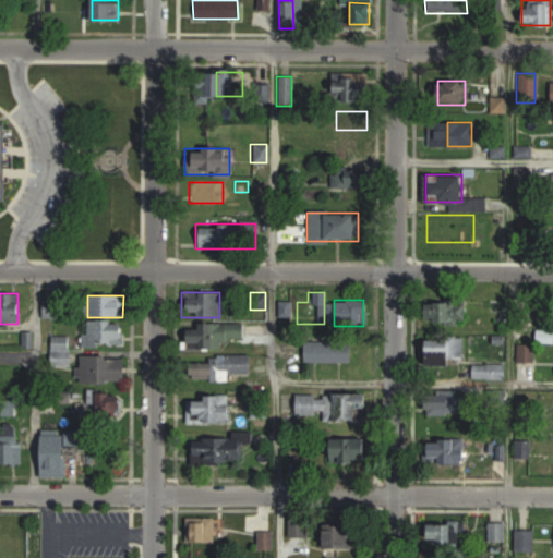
[(428,322),(463,322),(463,300),(428,300),(428,322)]
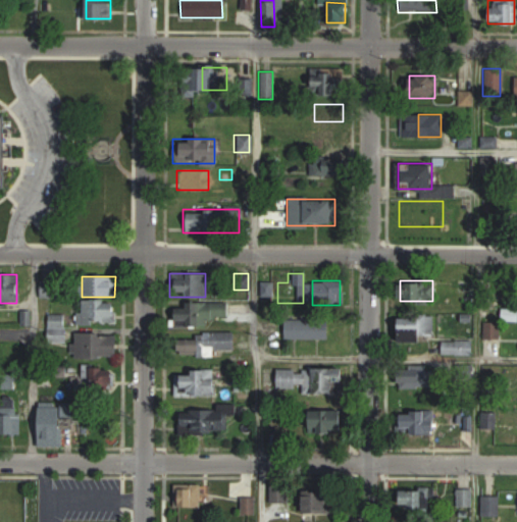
[(52,298),(52,282),(36,282),(36,298),(52,298)]
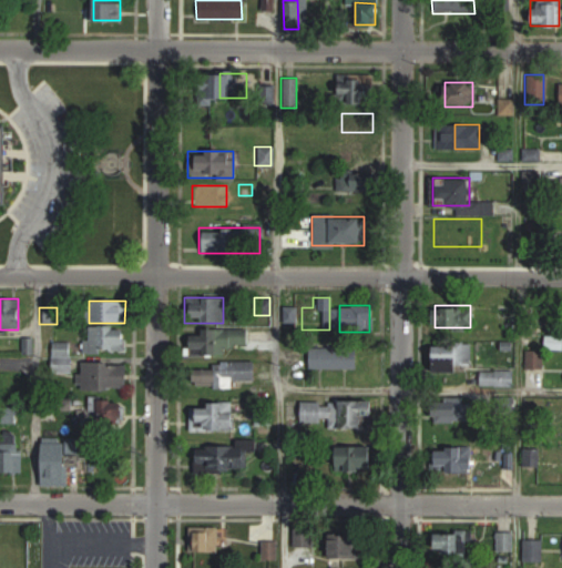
[(123,353),(123,327),(87,327),(87,341),(80,341),(80,353),(123,353)]
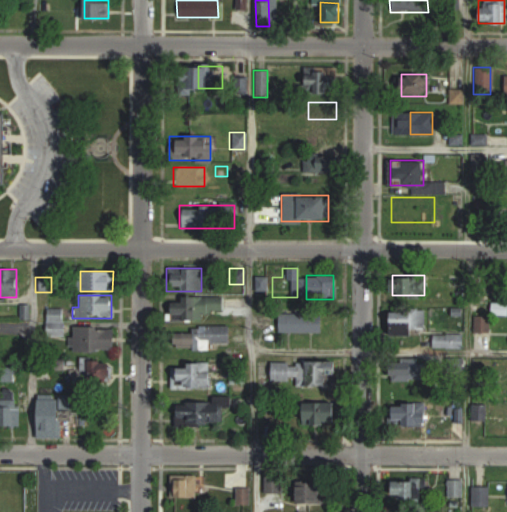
[(168,296),(168,320),(200,320),(200,311),(221,311),(221,296),(168,296)]
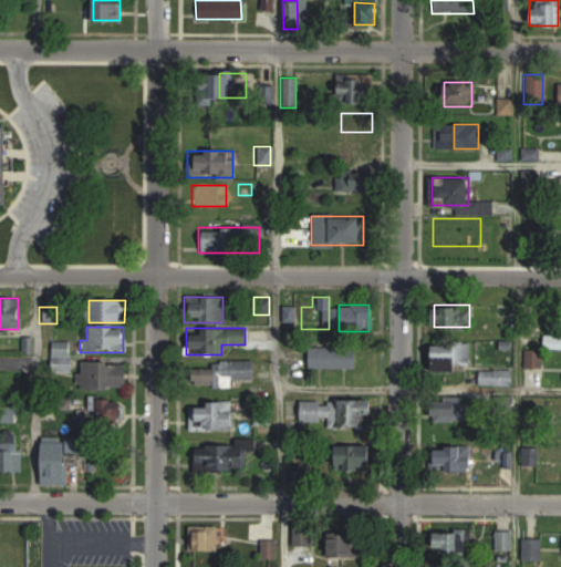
[(466,370),(466,344),(429,344),(429,370),(466,370)]
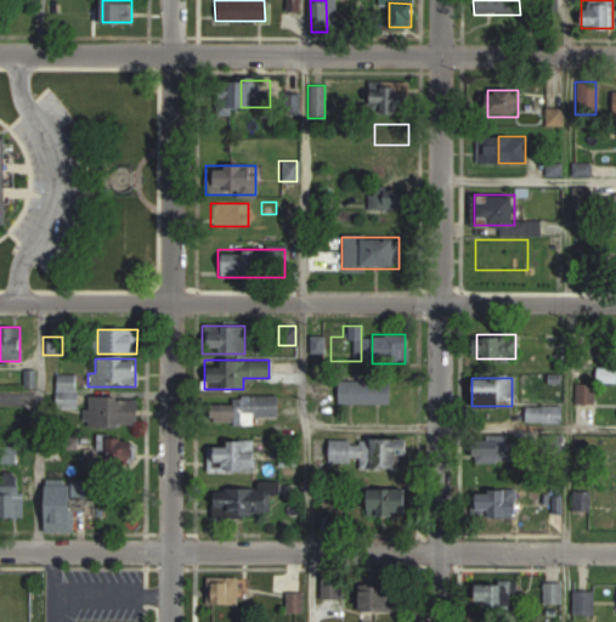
[(391,403),(391,382),(335,382),(335,403),(391,403)]
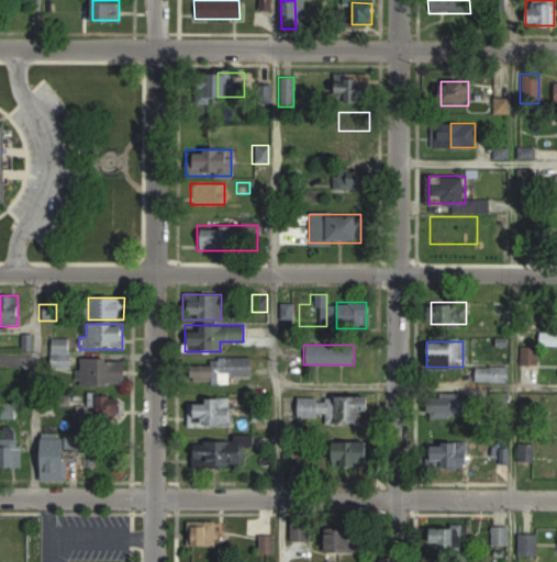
[(535,347),(519,347),(519,363),(535,363),(535,347)]
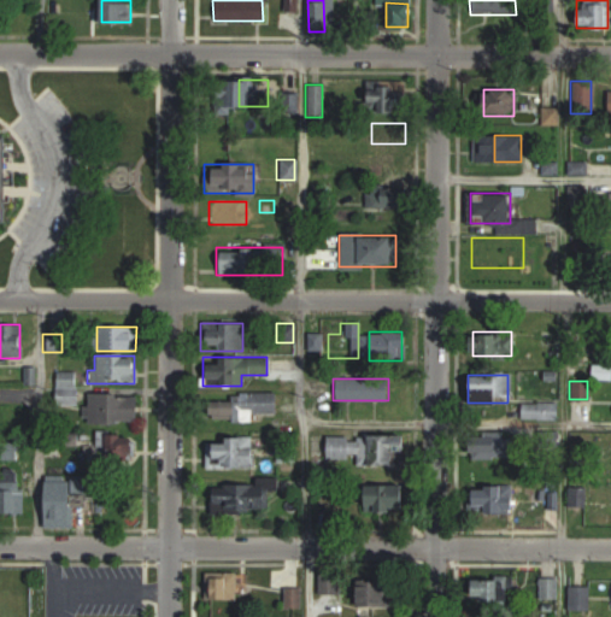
[(135,423),(135,393),(83,394),(83,423),(135,423)]
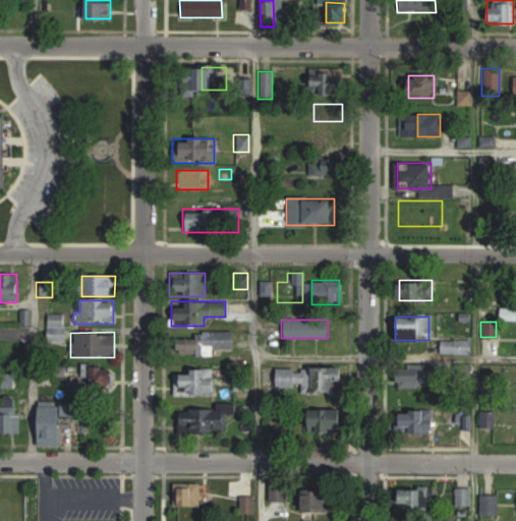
[(211,355),(211,349),(230,349),(230,332),(175,332),(175,355),(211,355)]
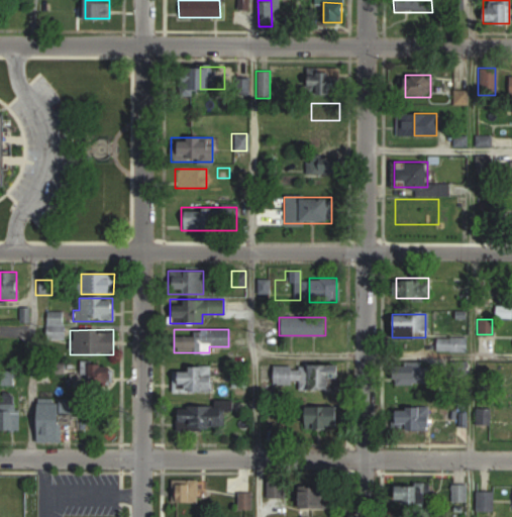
[(435,351),(466,351),(466,336),(435,336),(435,351)]
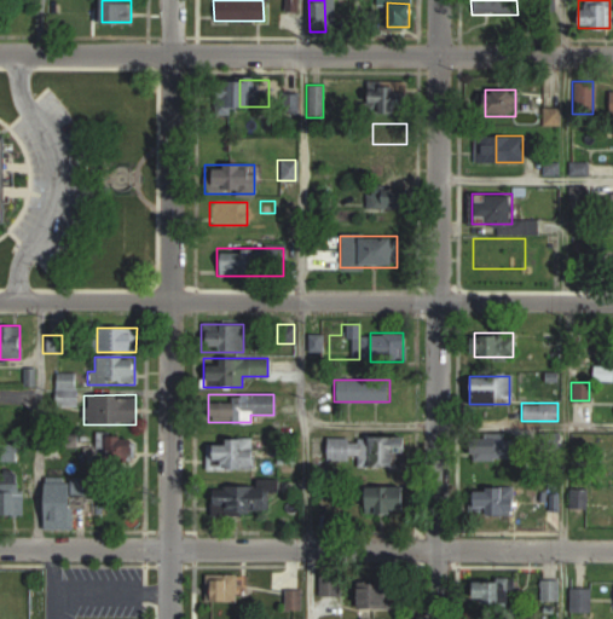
[(94,466),(131,466),(131,435),(94,435),(94,466)]
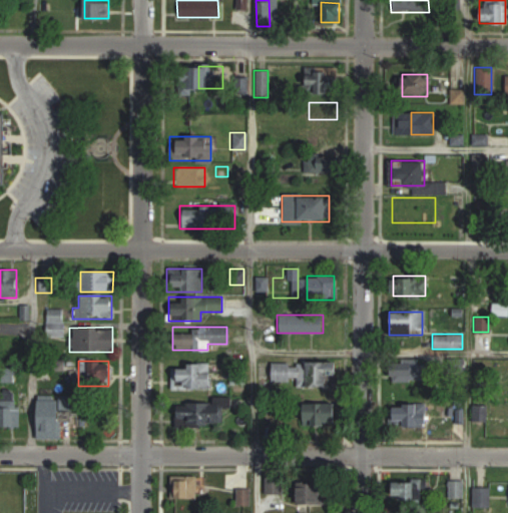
[(336,363),(269,363),(269,382),(293,382),(293,387),(325,387),(325,374),(336,374),(336,363)]
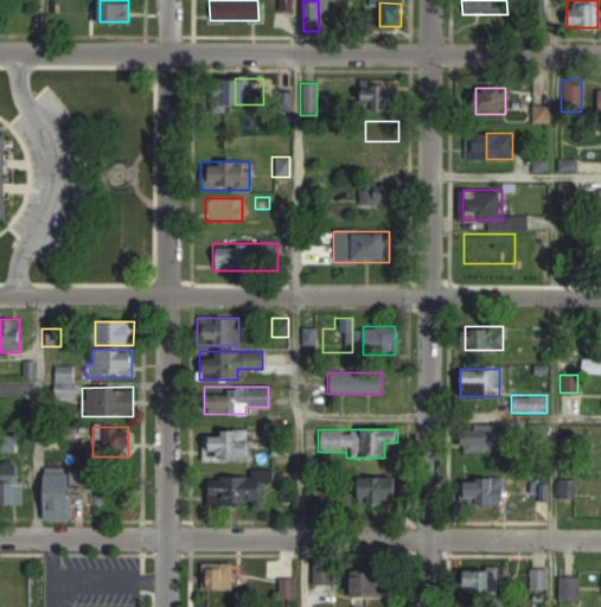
[(200,461),(248,460),(247,430),(199,432),(200,461)]
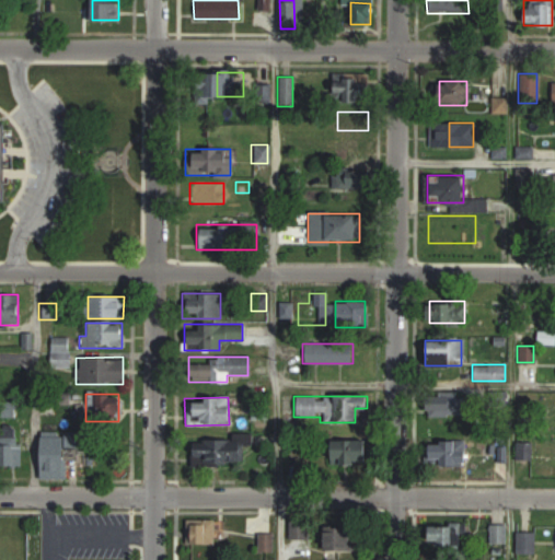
[(0,466),(19,467),(19,426),(0,426),(0,466)]
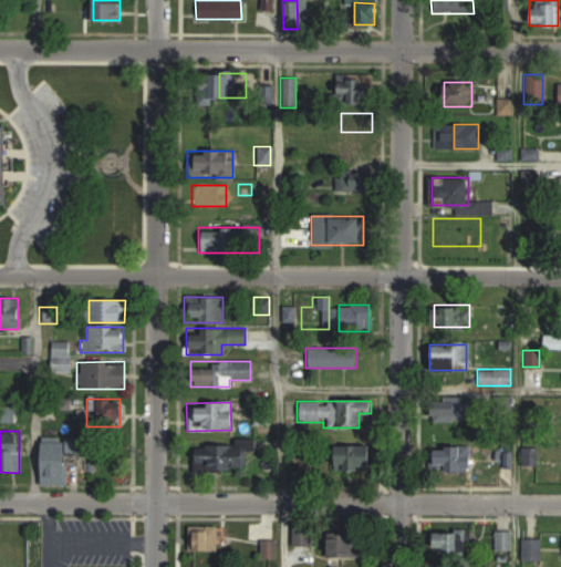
[(65,486),(65,452),(76,452),(76,437),(38,437),(38,486),(65,486)]
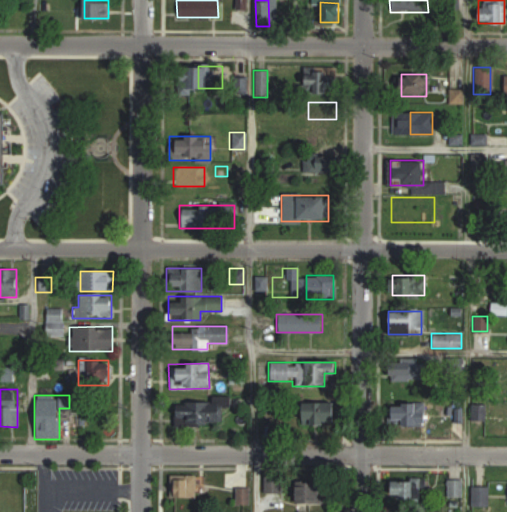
[(174,427),(222,427),(222,408),(229,408),(229,398),(174,398),(174,427)]
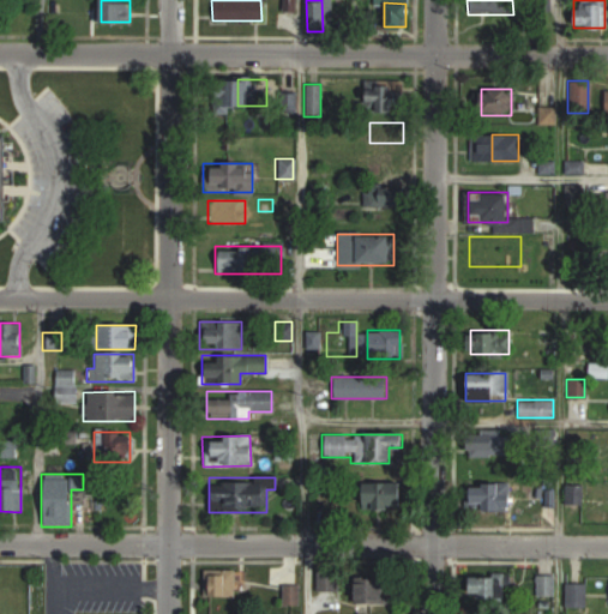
[(509,482),(468,482),(468,510),(509,510),(509,482)]
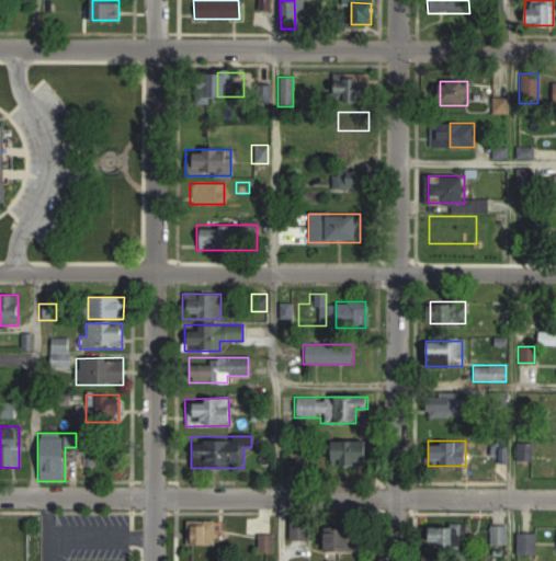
[(329,466),(369,466),(369,442),(329,442),(329,466)]
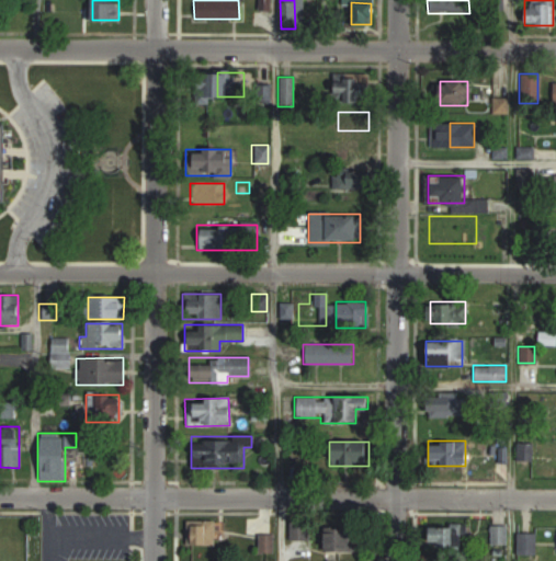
[(214,522),(184,522),(184,546),(214,546),(214,522)]
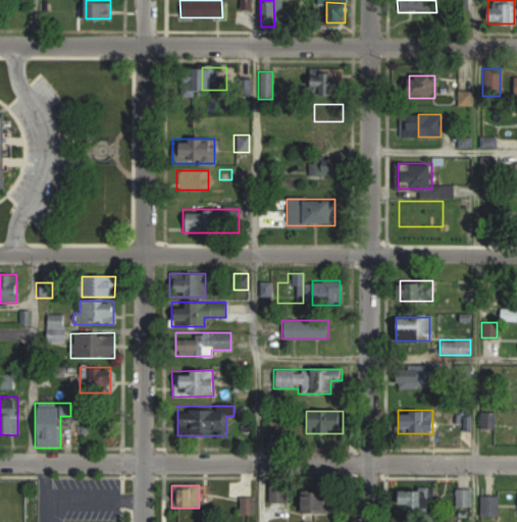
[(286,485),(267,485),(267,503),(286,503),(286,485)]
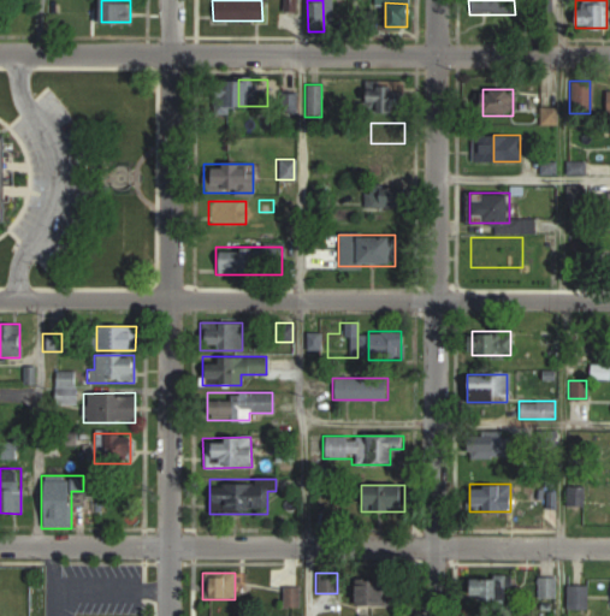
[(505,578),(467,578),(467,602),(505,602),(505,578)]
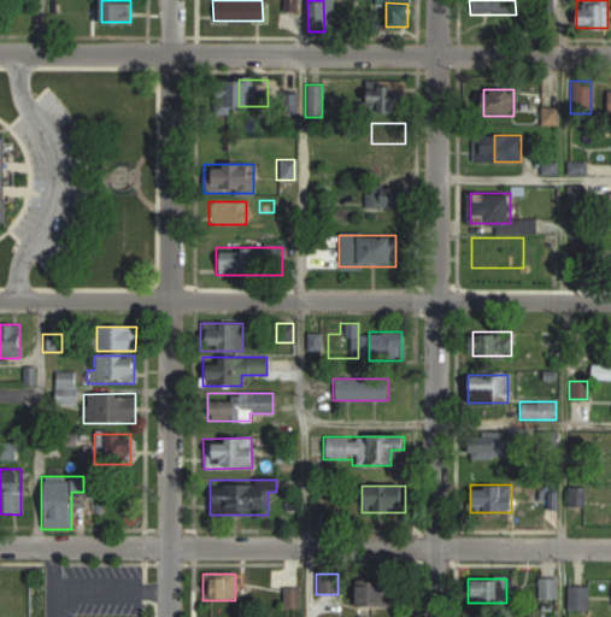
[(553,579),(538,579),(538,598),(553,598),(553,579)]
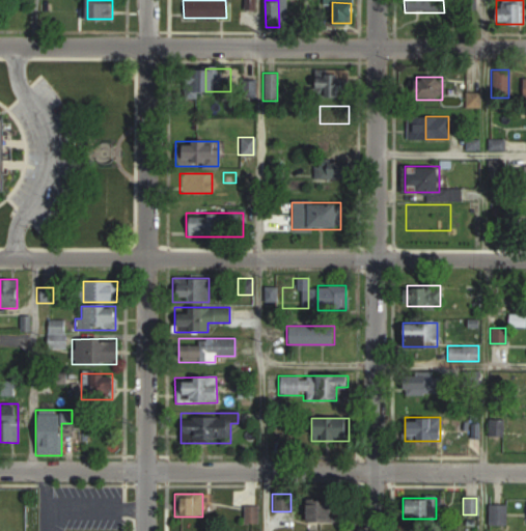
[(334,504),(306,504),(306,523),(334,523),(334,504)]
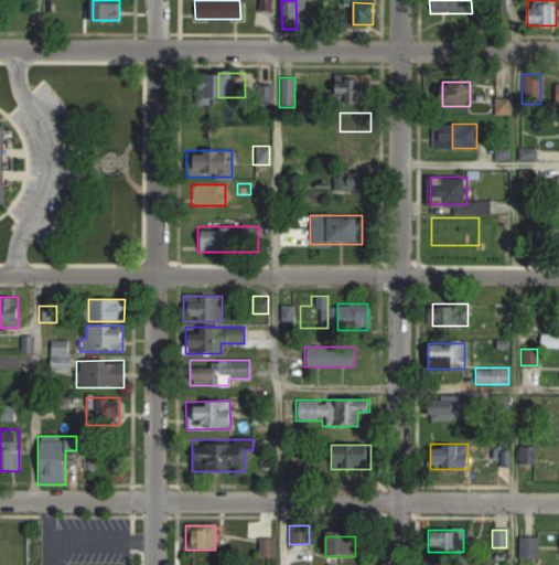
[(517,558),(537,558),(537,536),(517,536),(517,558)]
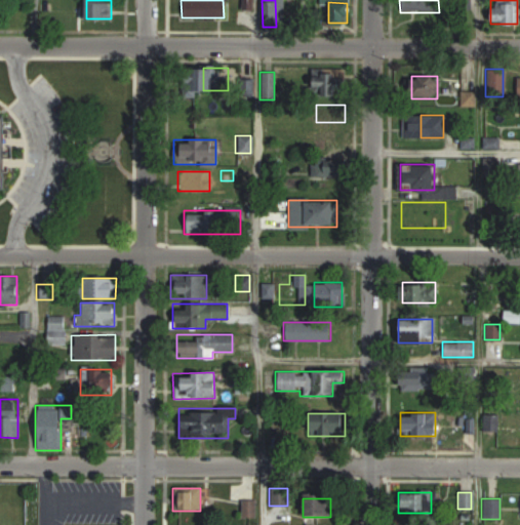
[(239,517),(253,517),(253,500),(239,500),(239,517)]
